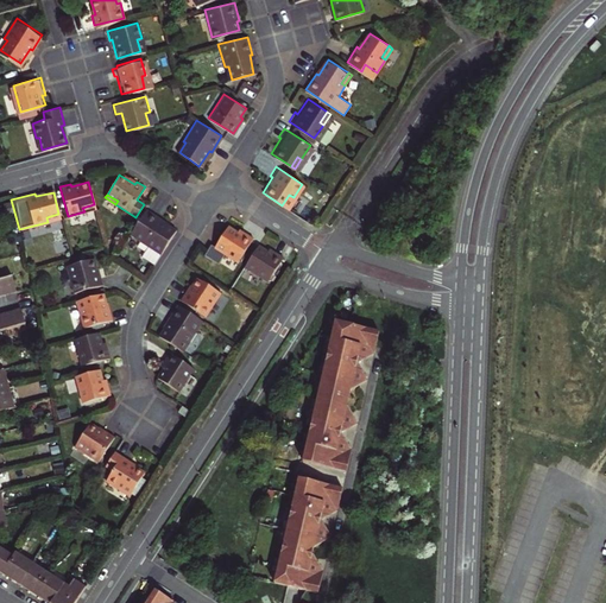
[(286,208),(294,197),(289,195),(282,205),(286,208)]
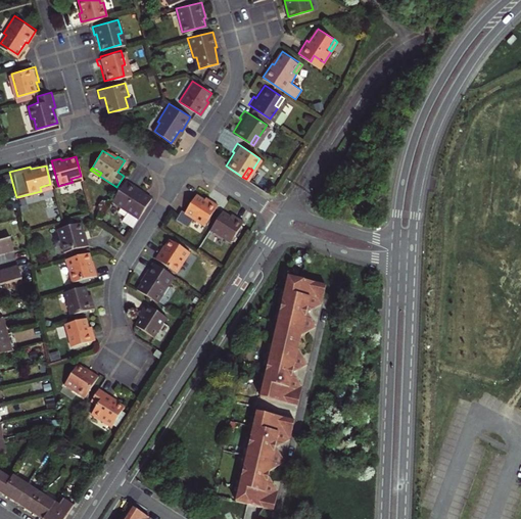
[(131,229),(149,200),(136,192),(137,190),(125,181),(110,203),(126,214),(121,222),(131,229)]
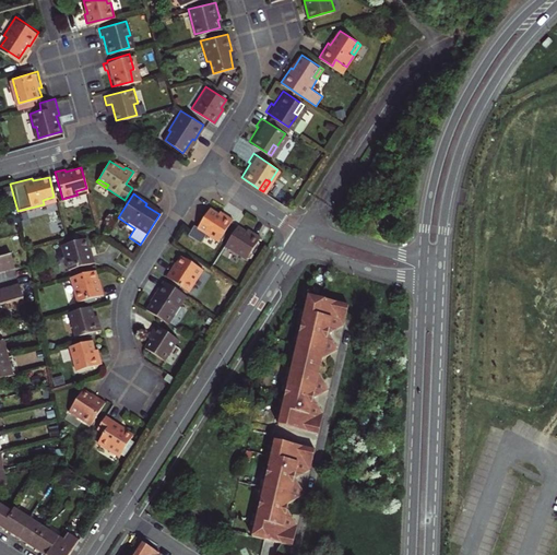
[(214,216),(206,211),(194,231),(190,228),(185,238),(198,247),(204,237),(215,245),(230,223),(216,213),(214,216)]
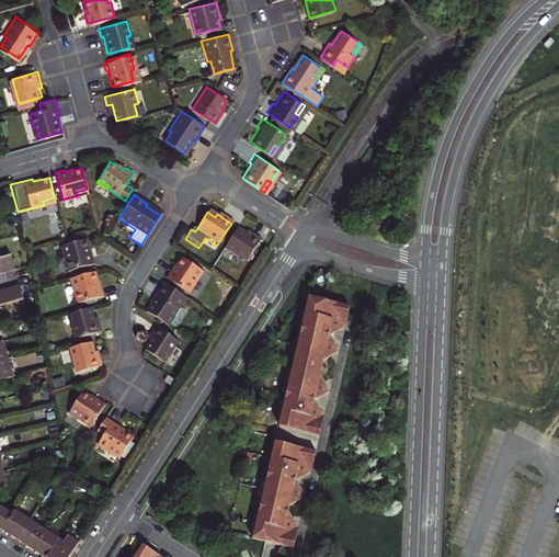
[(242,235),(236,230),(223,250),(244,264),(259,241),(244,232),(242,235)]
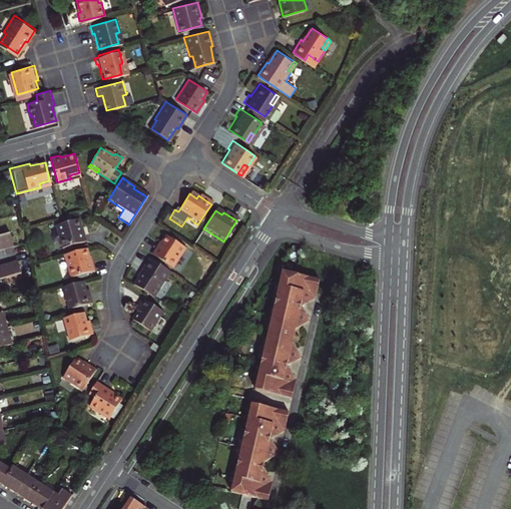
[(82,232),(77,218),(58,223),(61,233),(58,234),(61,247),(86,240),(84,232),(82,232)]
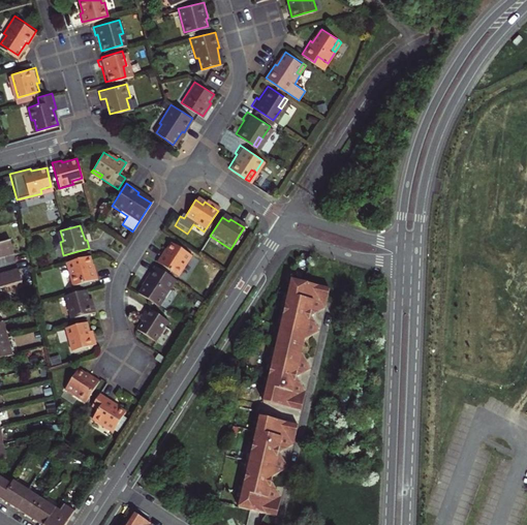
[(0,255),(11,252),(7,239),(0,241),(0,255)]
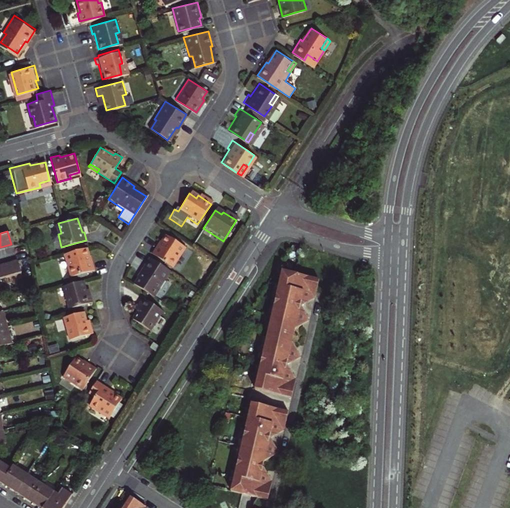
[(179,257),(186,247),(169,236),(160,249),(158,248),(153,255),(175,270),(182,259),(179,257)]
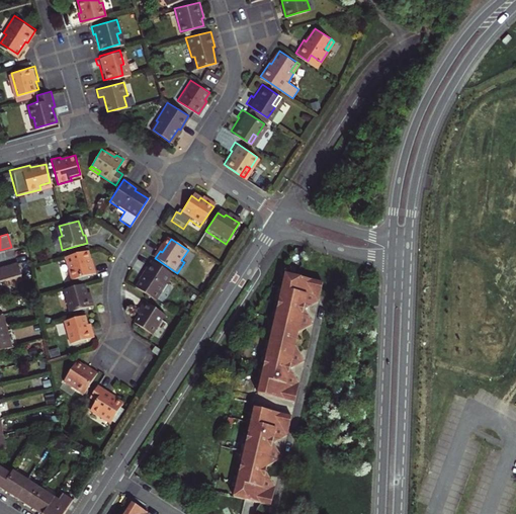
[(91,265),(87,250),(67,256),(70,266),(67,267),(70,280),(95,274),(93,265),(91,265)]
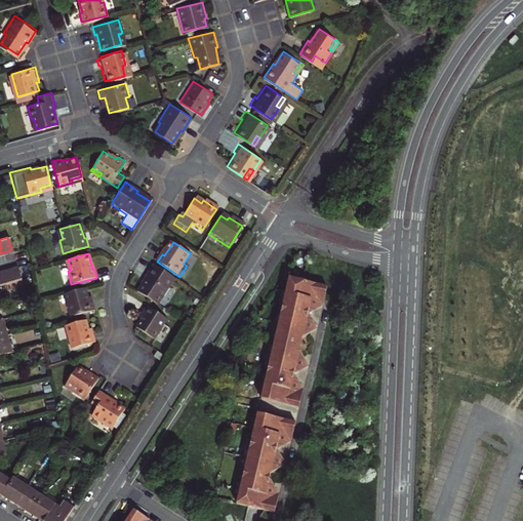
[(193,255),(191,253),(184,264),(187,266),(193,255)]
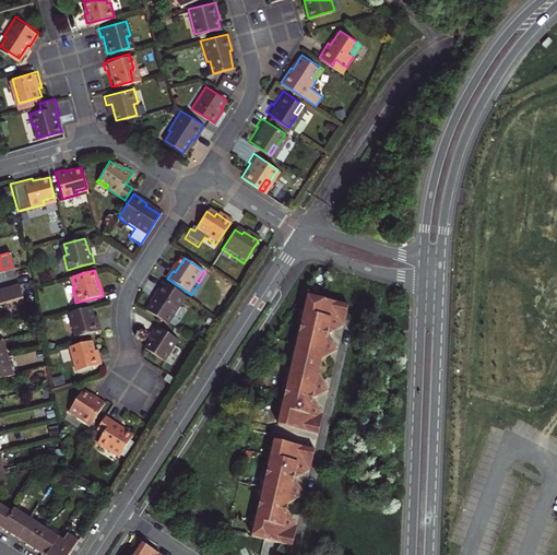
[(0,378),(11,375),(1,339),(0,339),(0,303),(21,297),(16,282),(0,286),(0,378)]
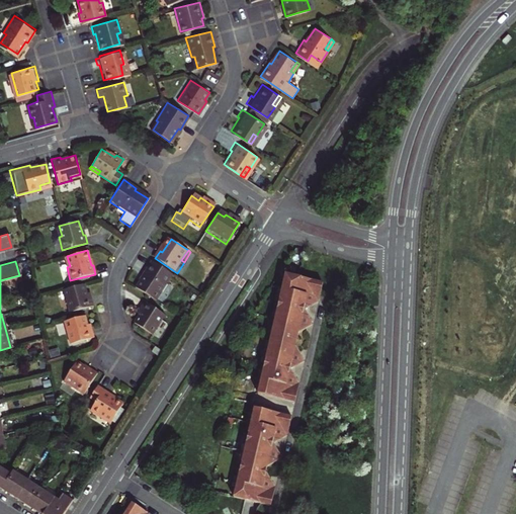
[(163,293),(174,276),(153,262),(144,275),(146,277),(138,289),(155,301),(161,291),(163,293)]
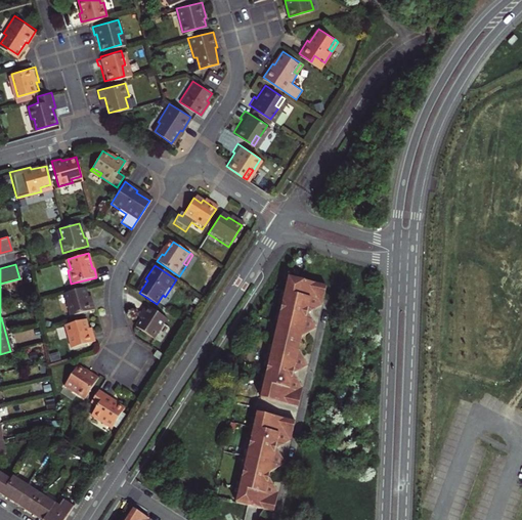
[(299,332),(307,326),(314,321),(306,309),(319,300),(323,282),(287,273),(286,280),(280,279),(278,288),(284,289),(278,310),(273,308),(269,325),(274,326),(271,339),(265,338),(262,355),(267,356),(262,377),(257,376),(255,384),(260,385),(258,393),(296,401),(300,384),(292,370),(306,360),(296,344),(299,332)]
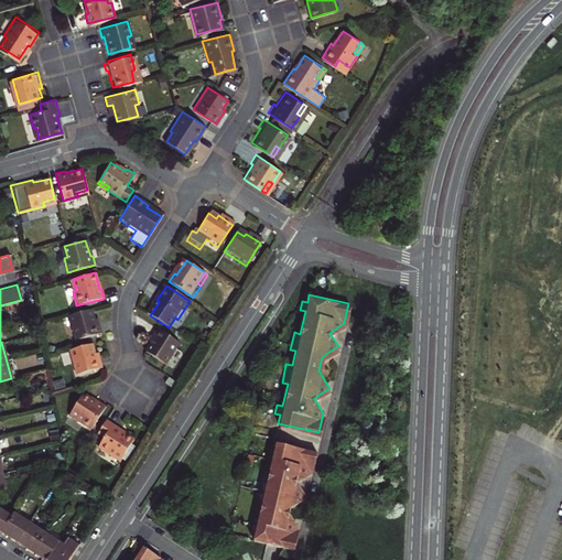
[(89,320),(87,311),(63,318),(69,342),(97,335),(93,319),(89,320)]
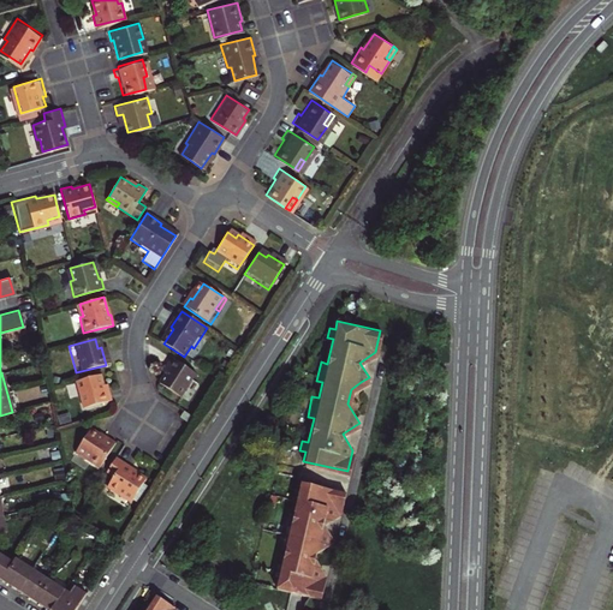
[(186,359),(194,348),(191,346),(184,357),(186,359)]
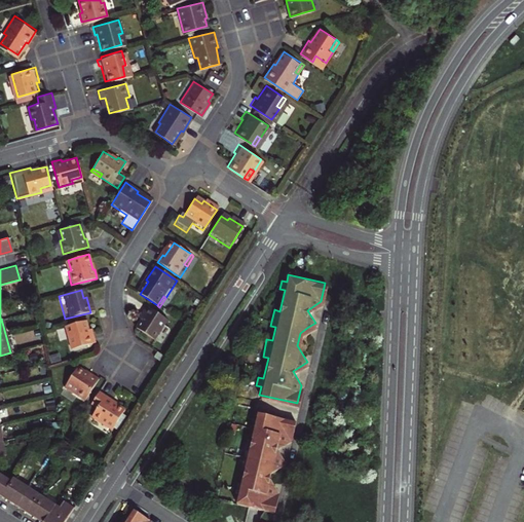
[(167,322),(147,308),(139,321),(141,322),(137,329),(155,341),(167,322)]
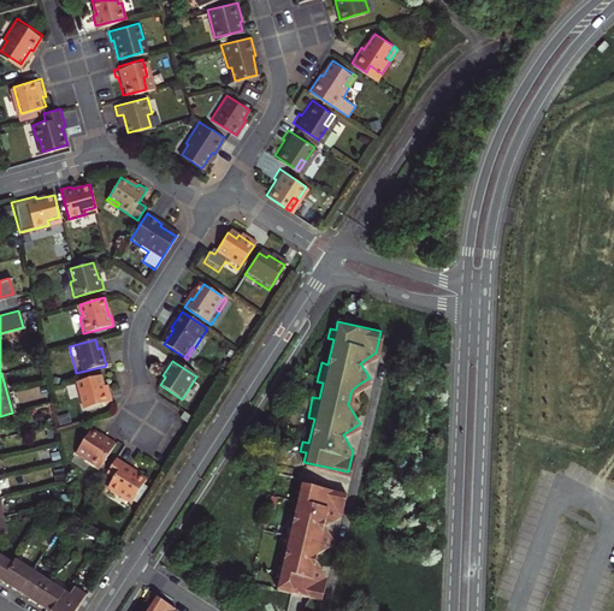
[(99,387),(96,377),(70,384),(77,411),(106,404),(101,386),(99,387)]
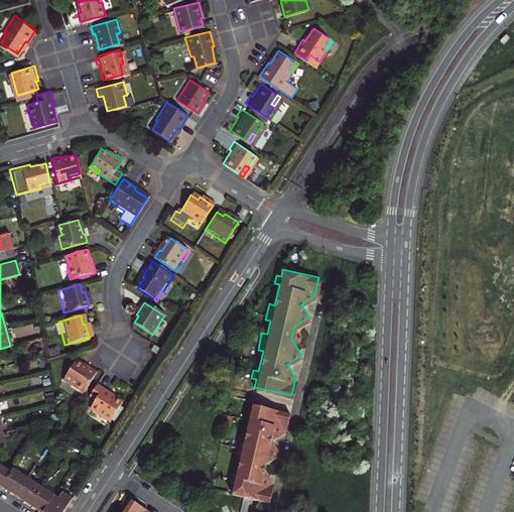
[(162,351),(153,345),(149,350),(159,356),(162,351)]
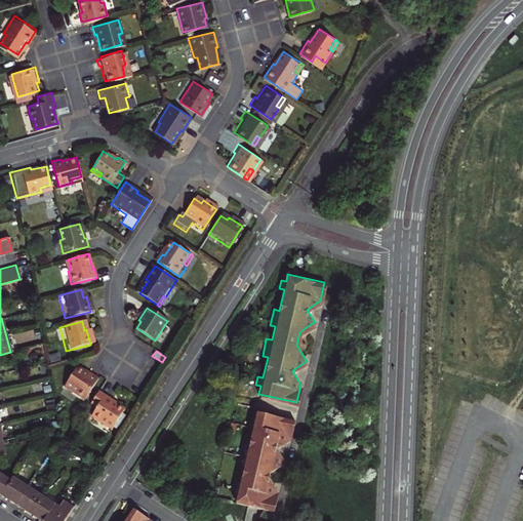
[(89,375),(76,367),(65,384),(74,390),(73,394),(84,401),(98,378),(91,373),(89,375)]
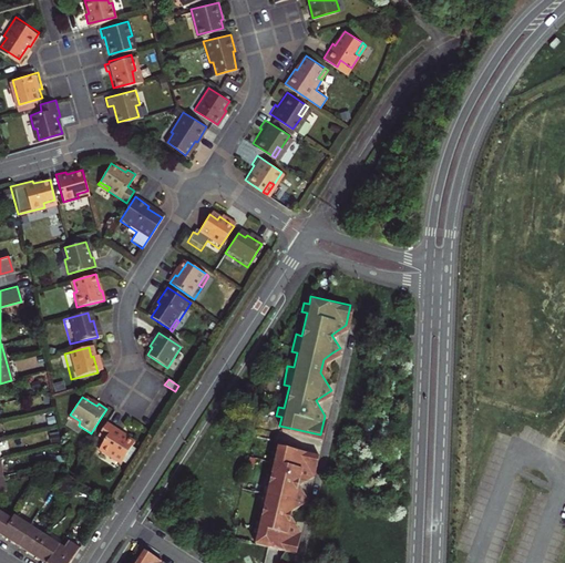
[(69,419),(79,426),(80,421),(70,415),(69,419)]
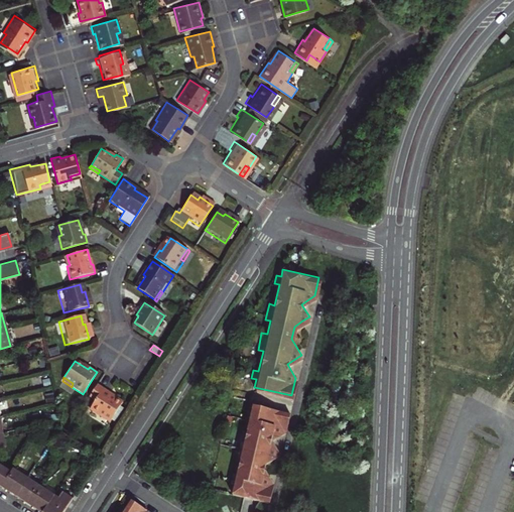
[(108,394),(96,386),(88,398),(93,402),(87,410),(98,418),(100,415),(109,421),(120,405),(108,396),(108,394)]
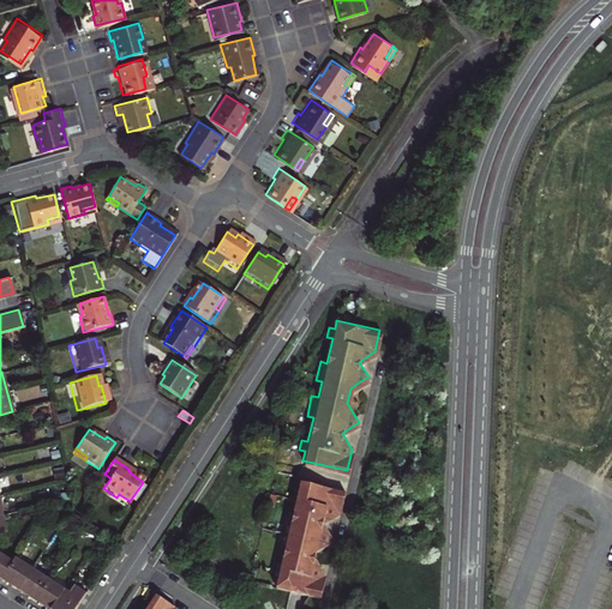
[(316,548),(323,542),(333,537),(322,520),(339,510),(343,488),(299,478),(297,486),(291,484),(286,504),(293,506),(288,531),(281,529),(279,541),(285,542),(281,559),(275,556),(270,574),(277,576),(276,584),(287,586),(303,590),(319,594),(324,571),(313,555),(316,548)]
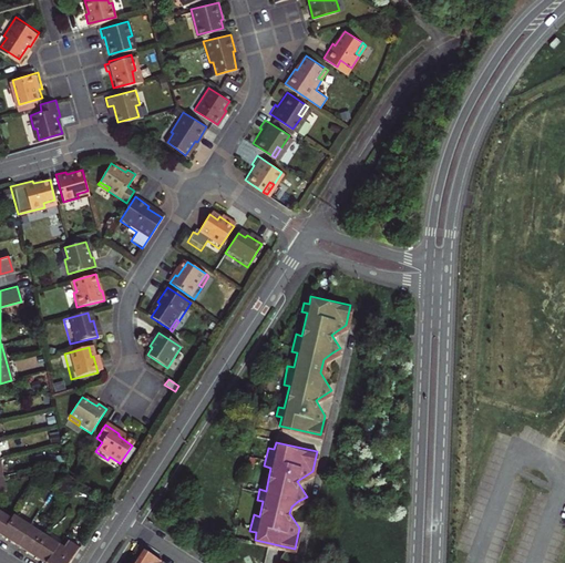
[(119,467),(120,463),(110,457),(108,460),(119,467)]
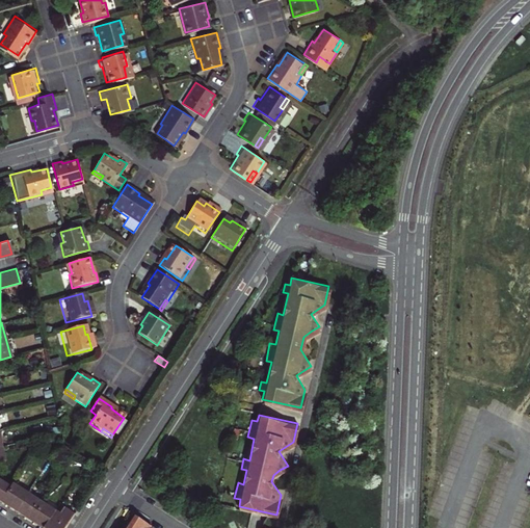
[(20,515),(27,520),(36,525),(41,527),(62,527),(72,515),(63,509),(59,516),(9,485),(7,489),(0,483),(0,501),(6,506),(20,515)]
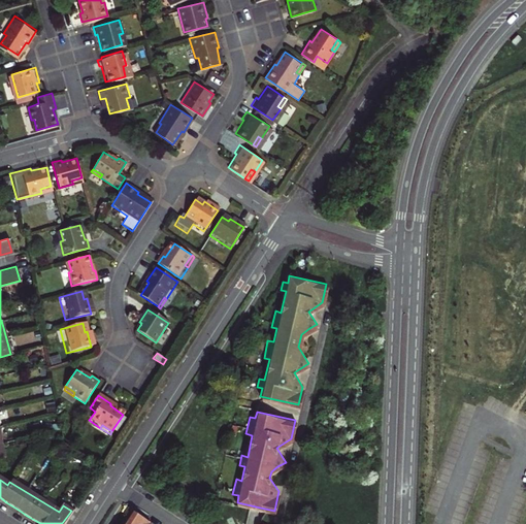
[(153,523),(153,519),(134,508),(124,523),(153,523)]
